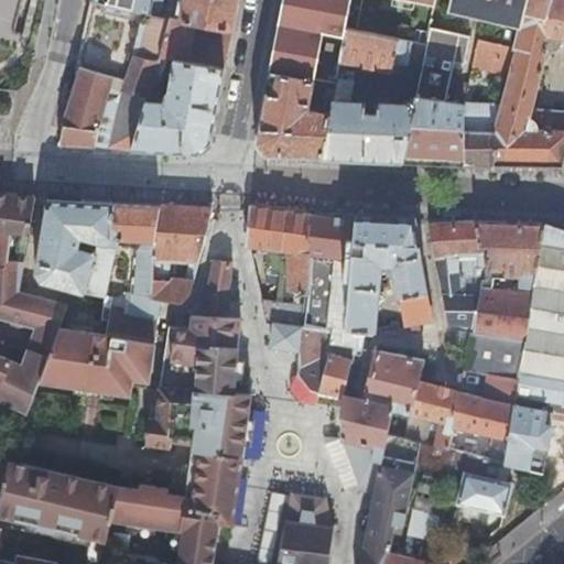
[(0,0),(0,30),(9,33),(17,0),(0,0)]
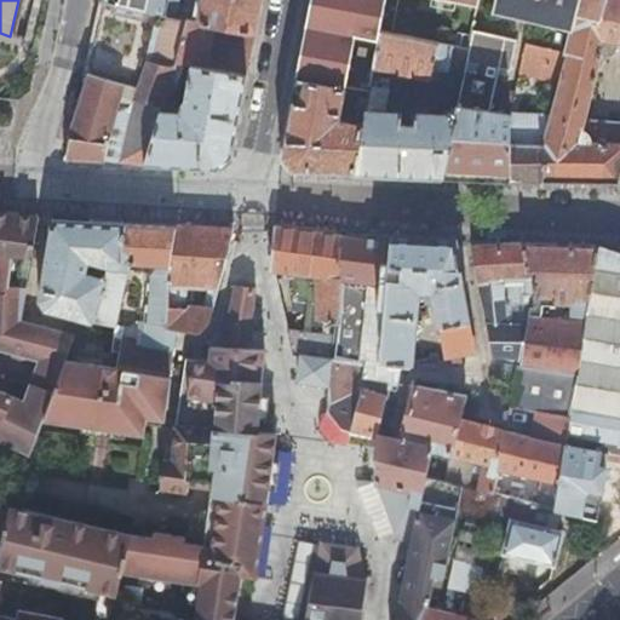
[(101,154),(141,161),(158,107),(130,96),(143,57),(171,61),(183,17),(171,15),(160,12),(102,0),(95,0),(79,69),(82,70),(59,158),(99,160),(101,154)]
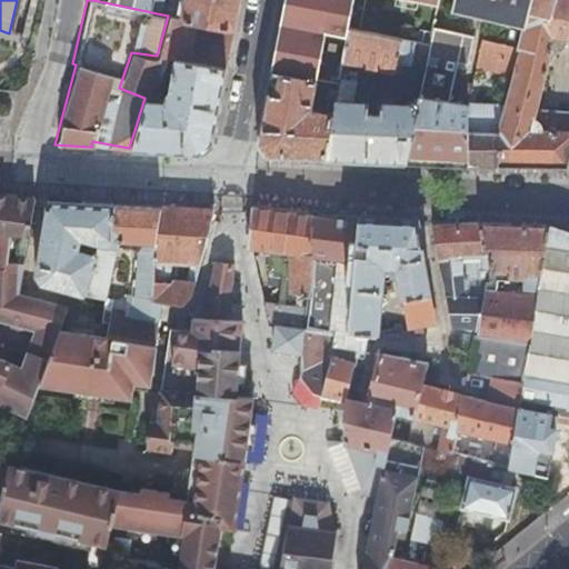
[(93,0),(147,11),(149,0),(93,0)]
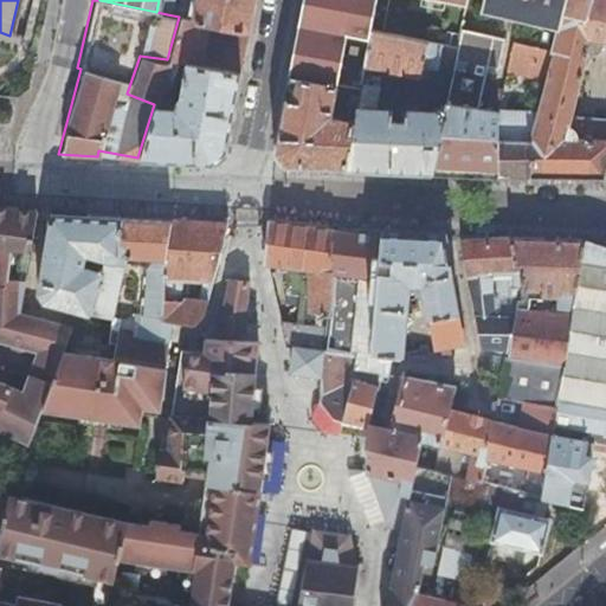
[(159,0),(156,12),(167,14),(169,0),(159,0)]
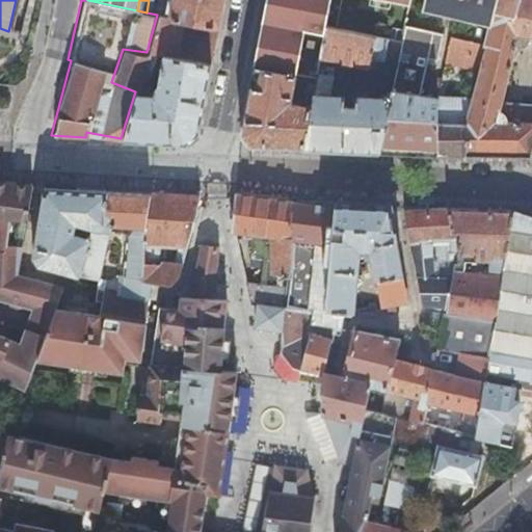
[(170,0),(167,17),(215,27),(220,0),(170,0)]
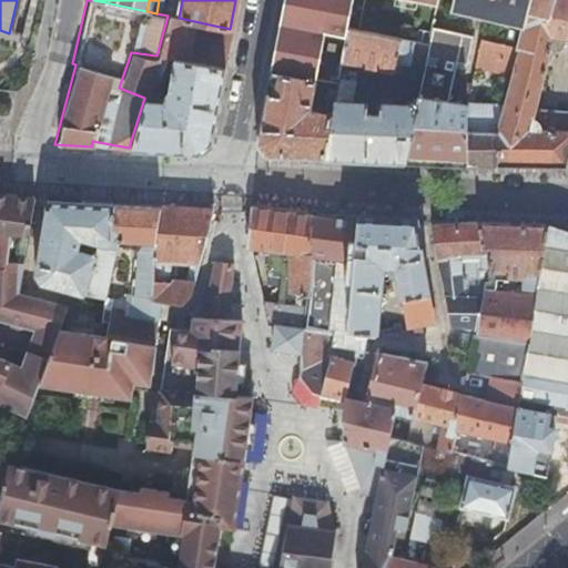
[(315,79),(336,83),(337,78),(341,60),(347,29),(346,29),(352,0),(407,0),(435,6),(436,0),(281,0),(267,70),(315,79)]
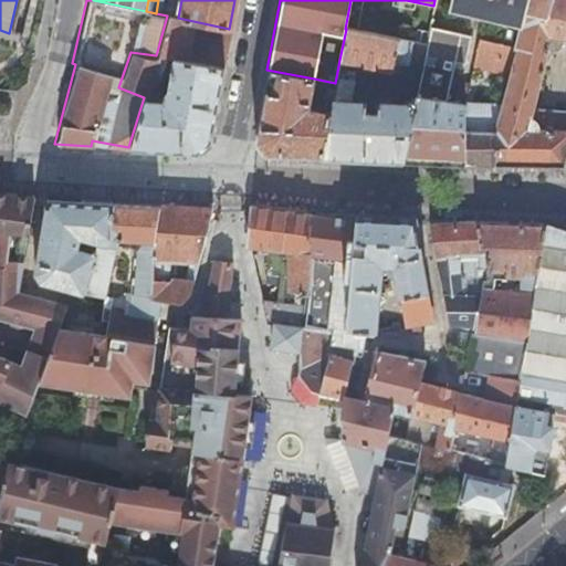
[(520,23),(525,0),(448,0),(447,8),(520,23)]
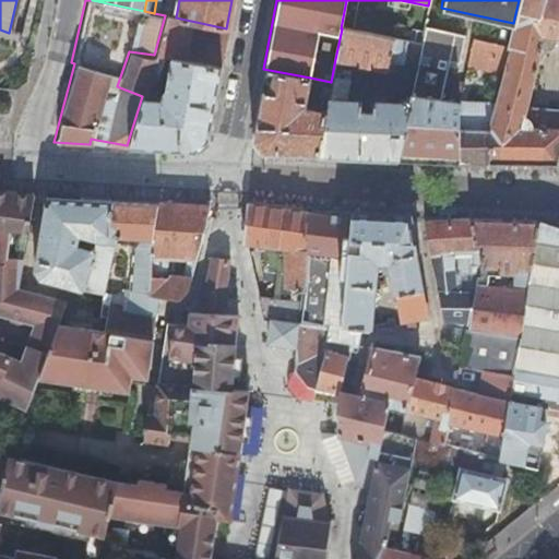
[(552,40),(558,42),(558,0),(519,0),(513,23),(508,46),(511,46),(504,72),(496,104),(488,129),(486,163),(508,163),(520,163),(530,163),(551,163),(558,135),(558,110),(524,108),(539,49),(540,49),(543,49),(545,49),(547,49),(548,48),(549,47),(551,45),(552,44),(552,42),(552,40)]
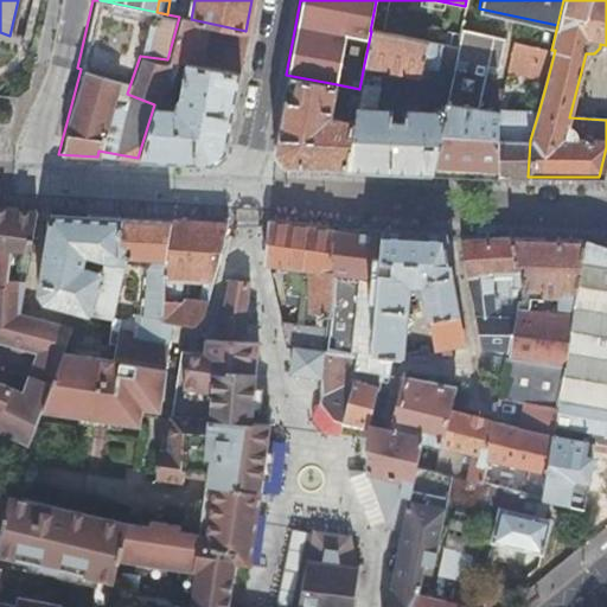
[(174,160),(184,161),(208,163),(223,151),(246,31),(191,19),(179,17),(167,59),(140,56),(127,94),(154,104),(138,158),(161,160),(174,160)]
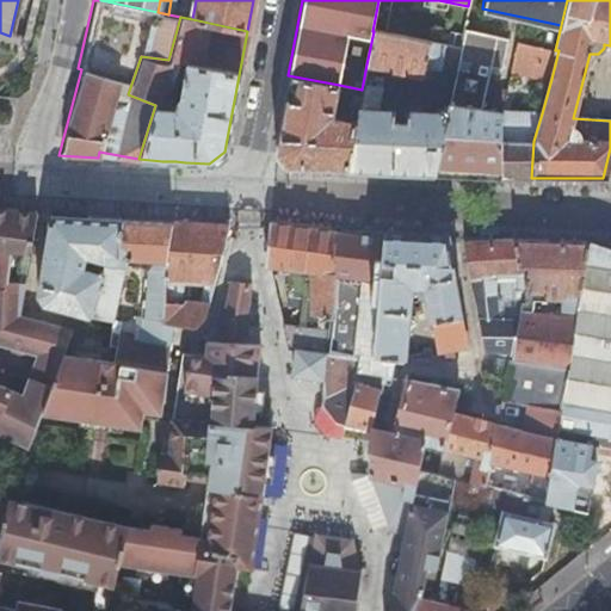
[(475,176),(531,178),(534,141),(542,113),(498,111),(488,110),(479,109),(485,82),(491,84),(493,73),(488,72),(488,66),(499,68),(506,38),(463,29),(460,48),(455,69),(445,113),(432,172),(475,176)]
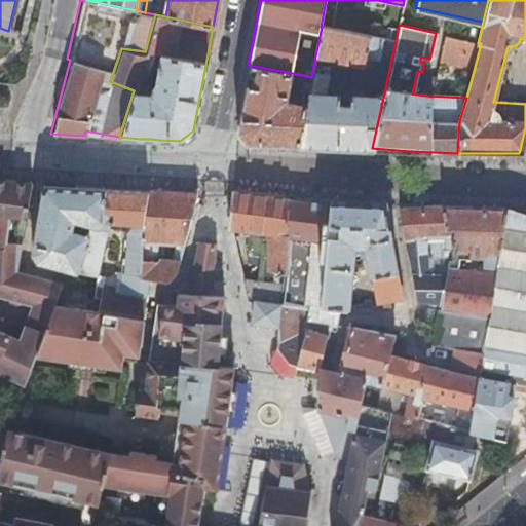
[(396,41),(322,27),(315,55),(363,65),(365,58),(378,61),(378,57),(391,60),(396,41)]
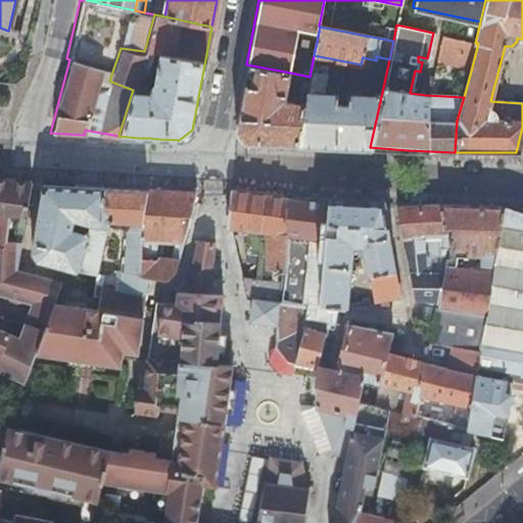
[(478,43),(475,43),(440,35),(434,60),(472,67),(478,43)]
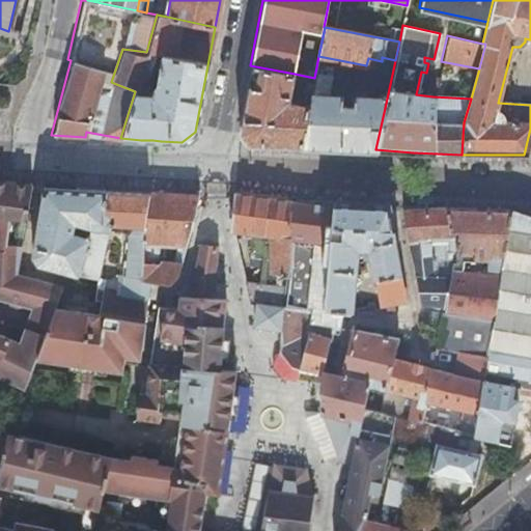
[(295,74),(250,65),(238,133),(242,138),(247,144),(270,145),(283,145),(300,146),(311,90),(303,89),(300,103),(286,101),(289,96),(295,74)]
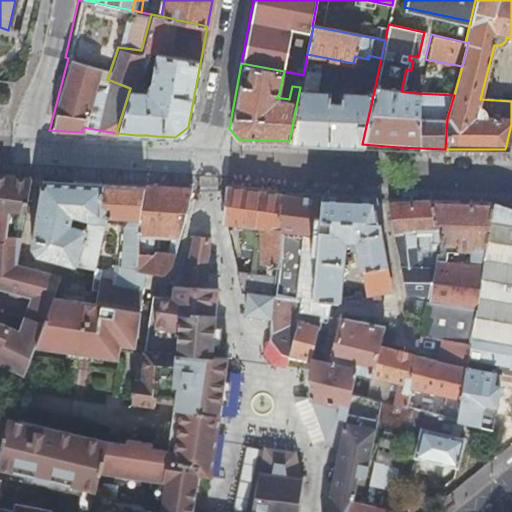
[(327,142),(362,144),(373,95),(341,94),(340,103),(328,102),(329,94),(315,93),(319,73),(304,70),(303,75),(300,87),(289,141),(309,142),(327,142)]
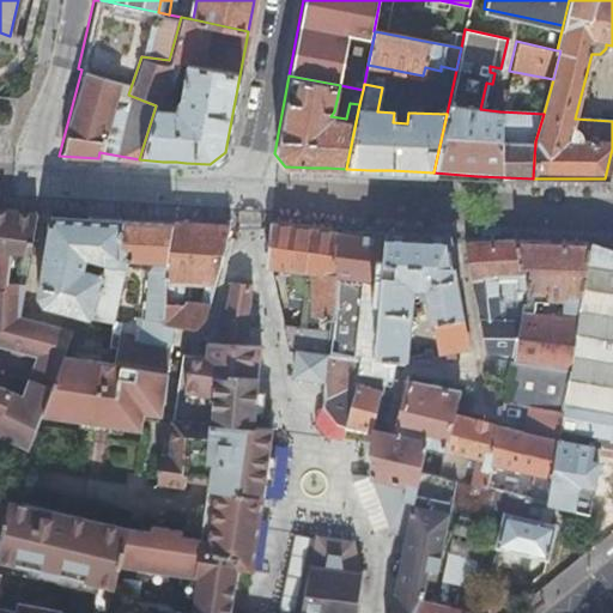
[(490,110),(499,111),(505,90),(496,87),(490,110)]
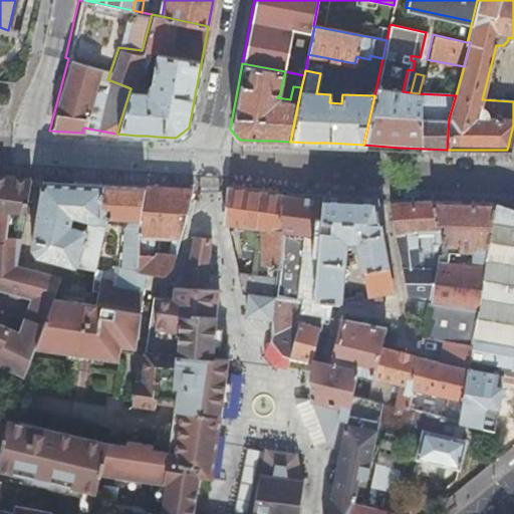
[(0,363),(6,367),(19,373),(24,375),(36,346),(80,352),(117,358),(119,343),(135,345),(138,310),(96,304),(53,298),(59,279),(34,272),(13,266),(19,237),(23,212),(30,178),(8,176),(0,175),(0,289),(31,297),(19,332),(0,322),(0,363)]
